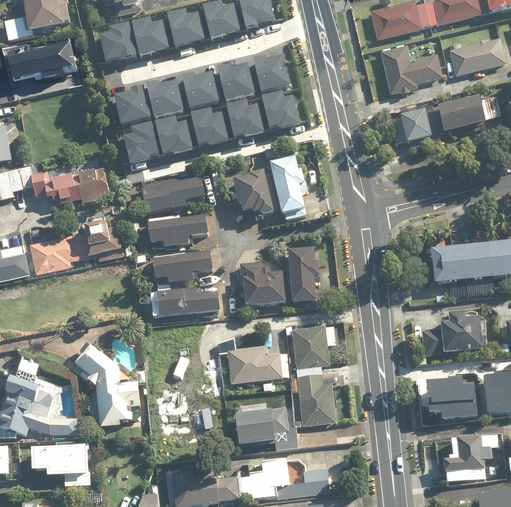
[(22,0),(26,18),(6,23),(10,39),(64,27),(63,23),(69,22),(65,7),(68,7),(66,0),(22,0)]
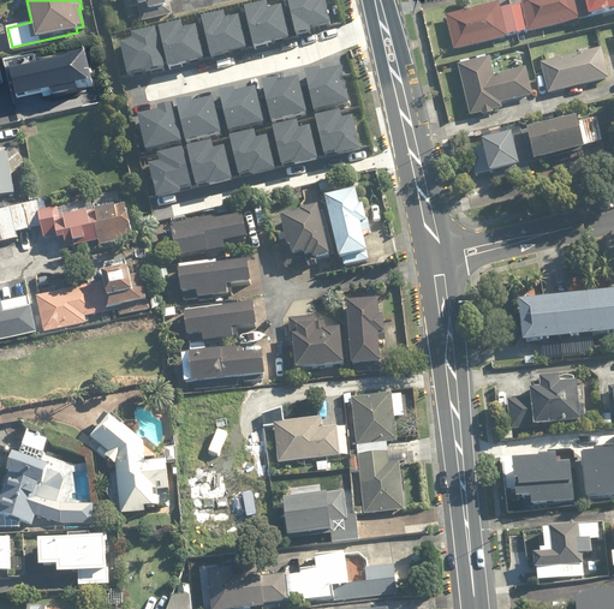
[(126,0),(131,15),(141,12),(143,21),(171,13),(167,0),(126,0)]
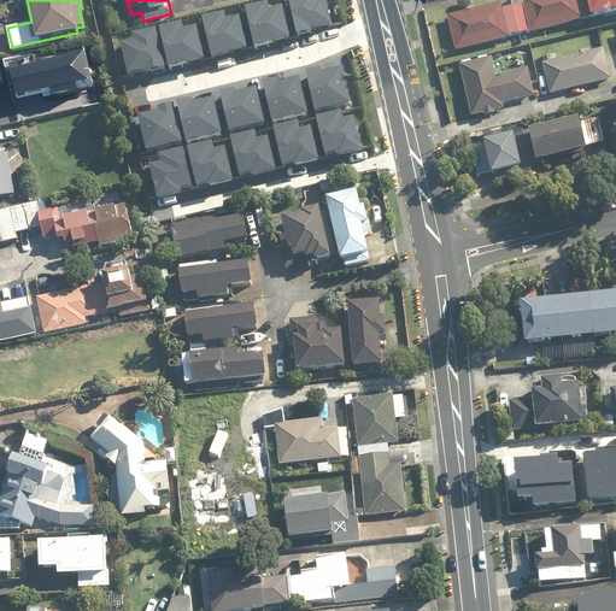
[(259,41),(297,34),(289,3),(277,5),(276,0),(263,0),(251,3),(259,41)]
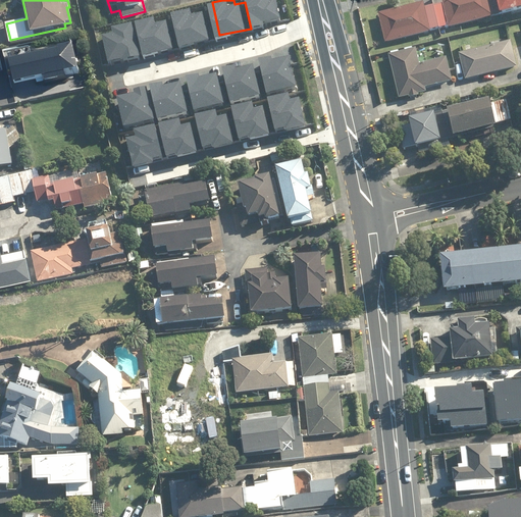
[(248,0),(254,26),(266,23),(265,20),(283,17),(278,0),(248,0)]
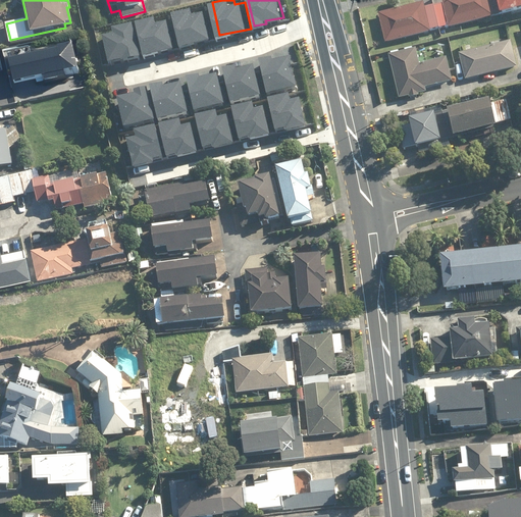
[(441,0),(443,2),(424,6),(423,2),(379,10),(384,39),(430,30),(429,27),(520,8),(520,0),(441,0)]
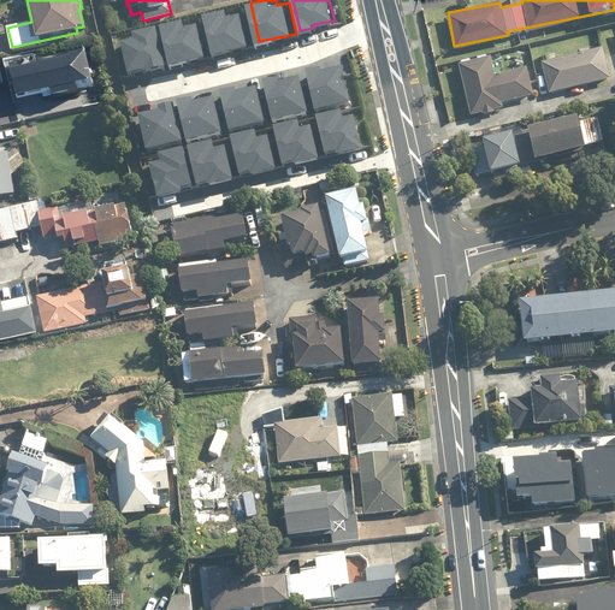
[(213,51),(249,43),(243,12),(231,15),(229,6),(205,12),(213,51)]
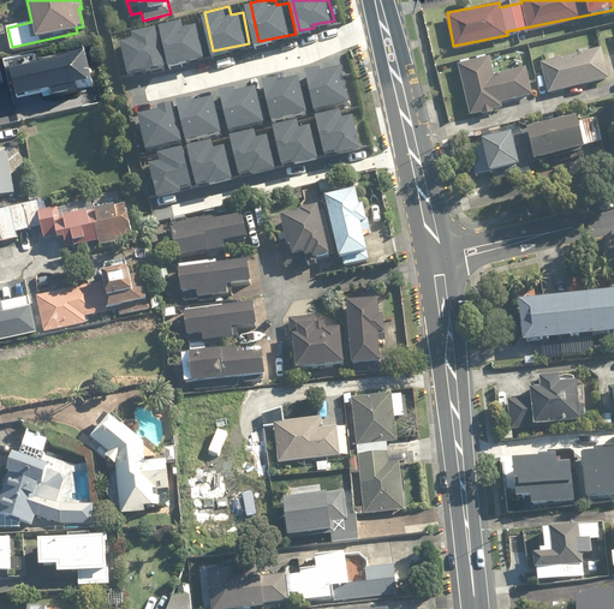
[(171,61),(207,53),(200,22),(188,25),(186,17),(161,22),(171,61)]
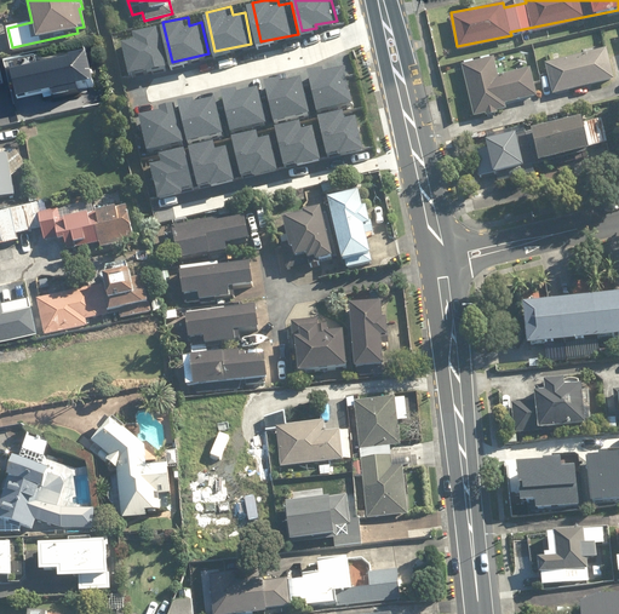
[(126,39),(132,70),(170,62),(160,23),(136,28),(138,36),(126,39)]
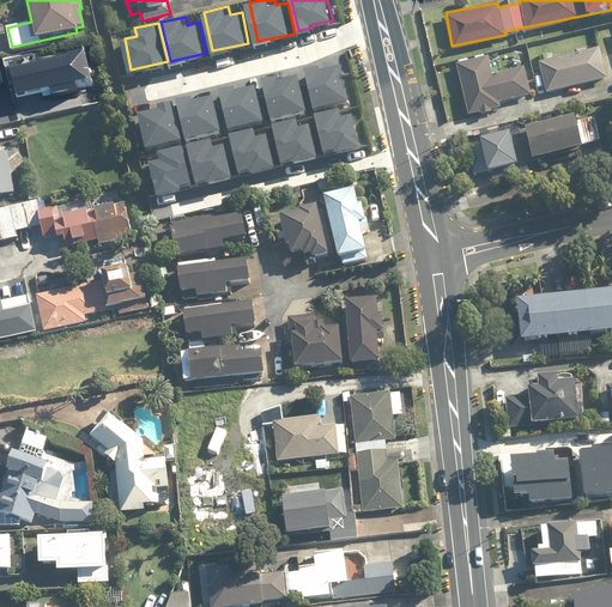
[(97,78),(89,40),(2,59),(10,90),(44,82),(47,90),(97,78)]
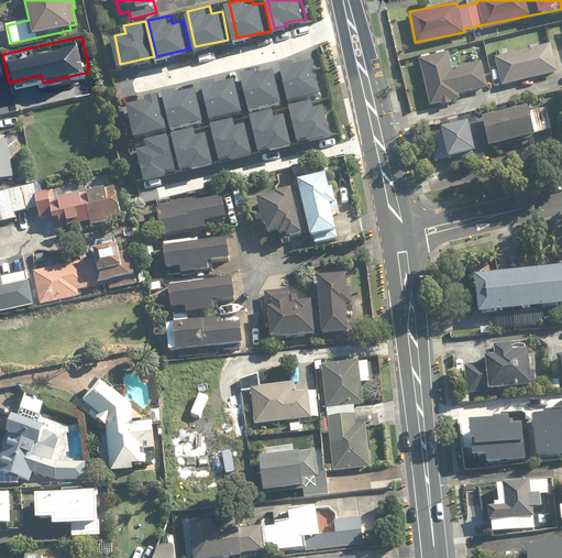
[(496,54),(502,81),(557,69),(551,42),(496,54)]
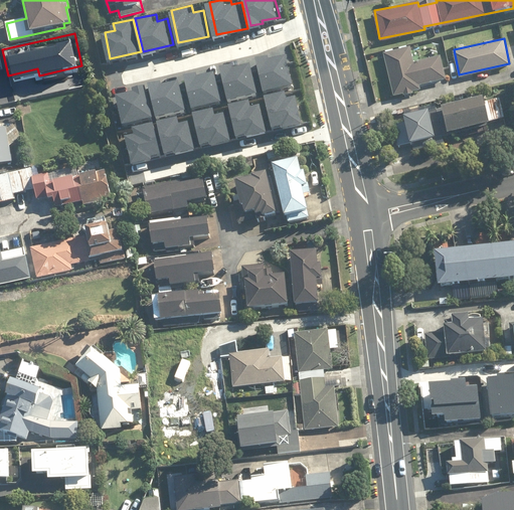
[(408,46),(382,53),(394,96),(420,89),(419,85),(447,77),(440,53),(412,60),(408,46)]
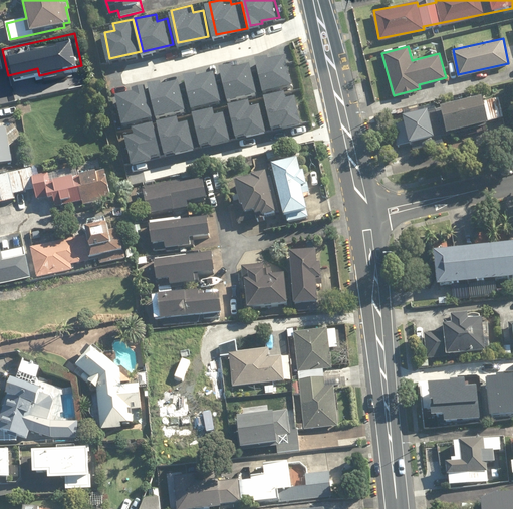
[(268,54),(256,57),(265,90),(294,83),(287,53),(269,58),(268,54)]
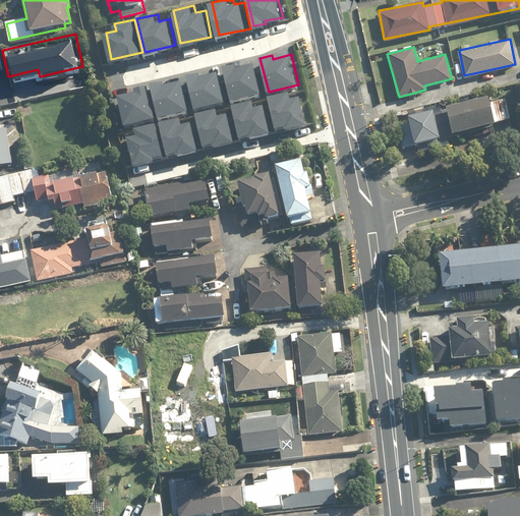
[(237,63),(225,66),(233,100),(264,92),(256,62),(238,67),(237,63)]
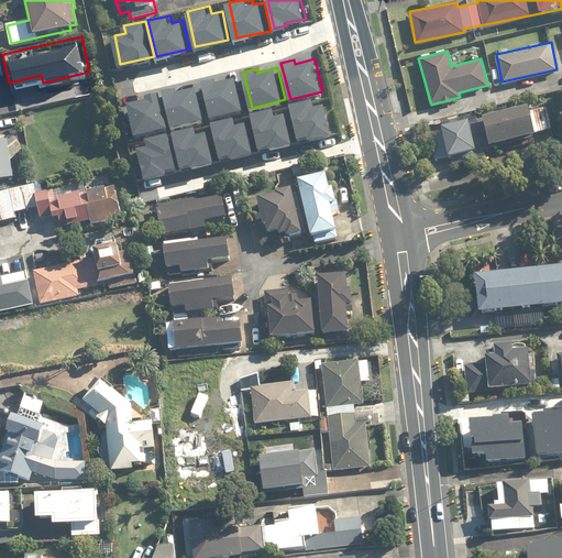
[(217,76),(204,79),(212,116),(245,108),(238,76),(218,80),(217,76)]
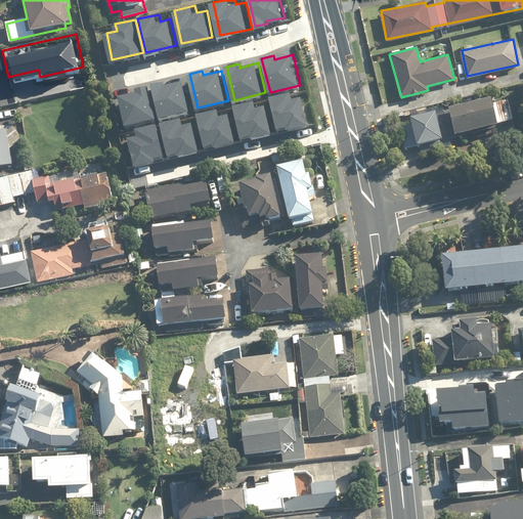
[(166,80),(154,83),(162,117),(192,110),(184,80),(167,84),(166,80)]
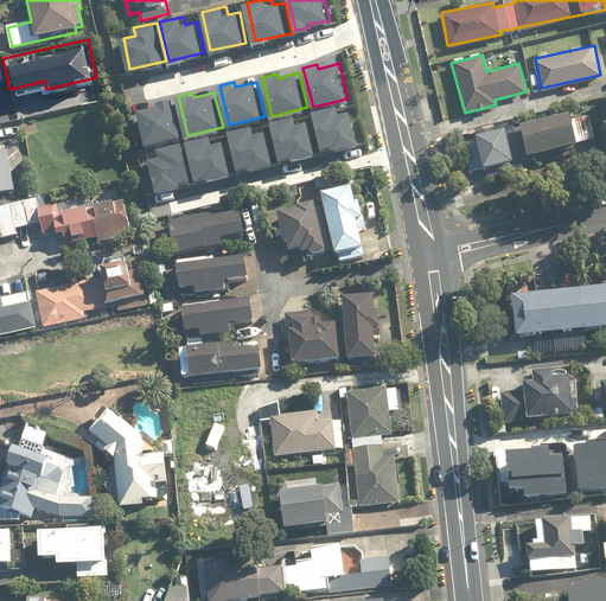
[(184,136),(173,97),(159,100),(160,104),(140,110),(148,145),(184,136)]
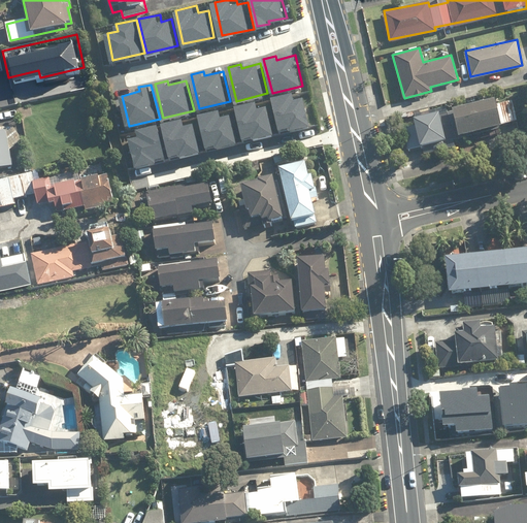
[(292,130),(313,125),(305,96),(295,98),(293,91),(271,96),(280,129),(291,127),(292,130)]
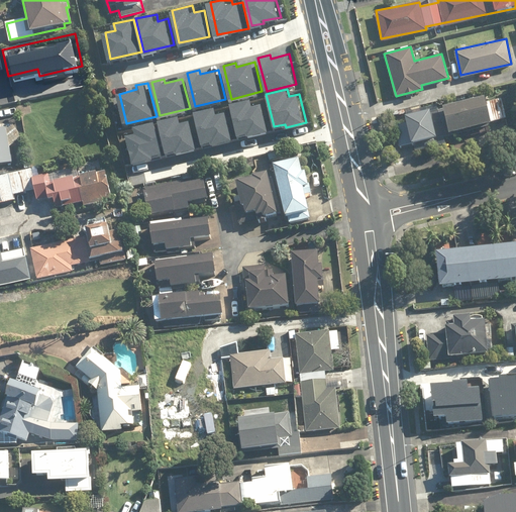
[(488,121),(506,117),(501,97),(483,101),(483,98),(438,109),(444,136),(489,126),(488,121)]
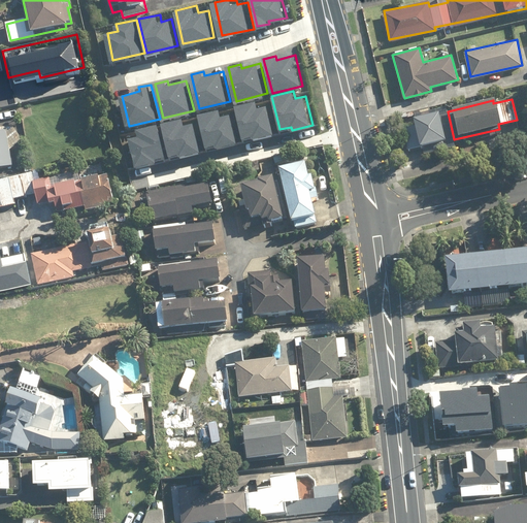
[(255,138),(275,134),(268,105),(258,107),(257,100),(235,105),(243,138),(255,135),(255,138)]
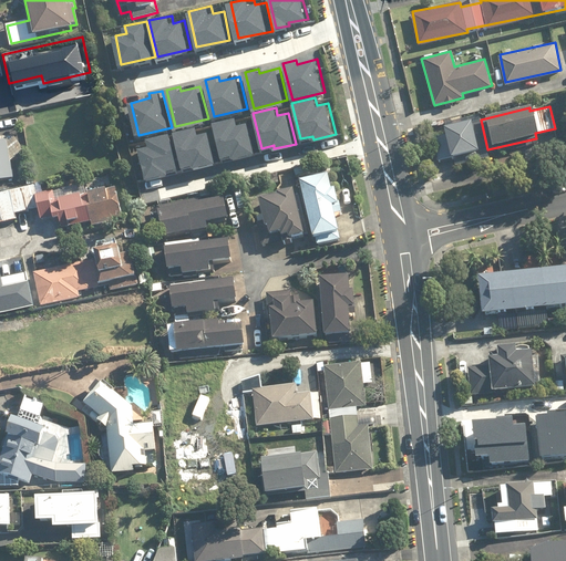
[(448,160),(476,154),(470,122),(479,120),(477,111),(443,117),(445,128),(441,130),(441,133),(434,134),(440,157),(446,156),(448,160)]
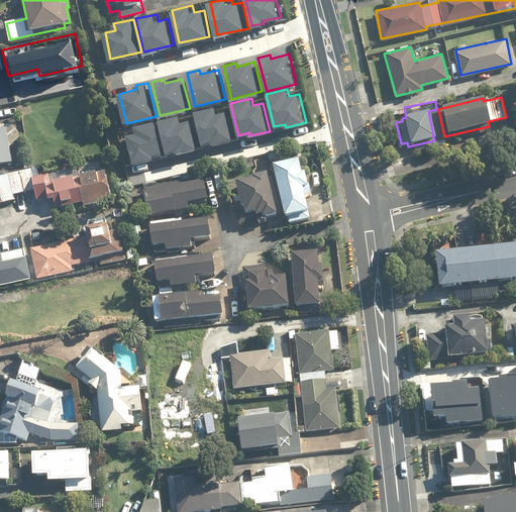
[(215,143),(235,138),(228,110),(218,113),(216,106),(195,111),(203,143),(214,140),(215,143)]
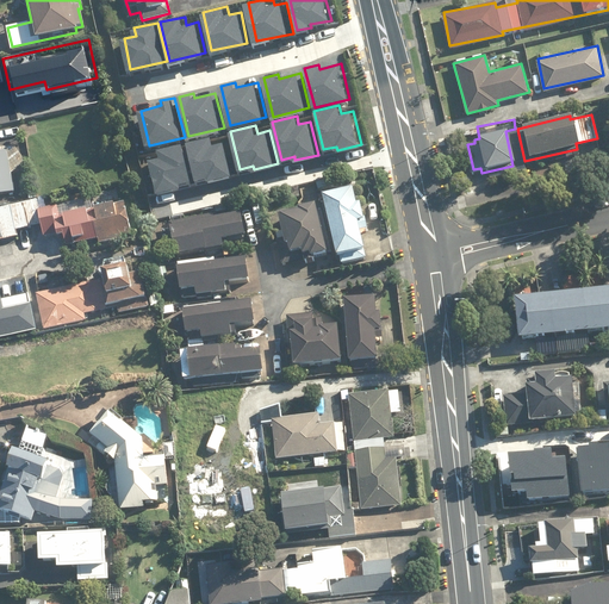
[(212,180),(235,174),(228,141),(216,144),(213,136),(188,142),(198,180),(211,176),(212,180)]
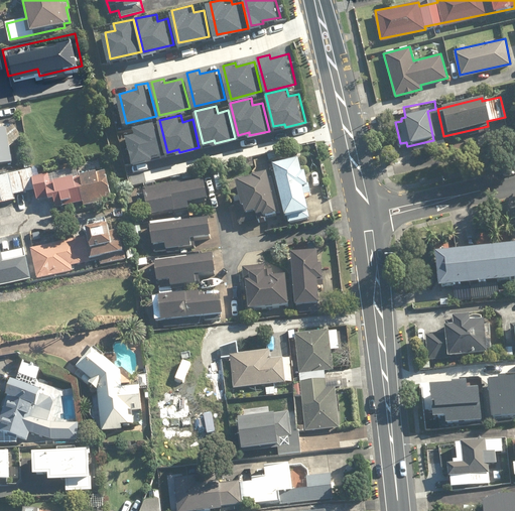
[(21,133),(9,119),(0,122),(0,161),(12,160),(9,145),(21,133)]
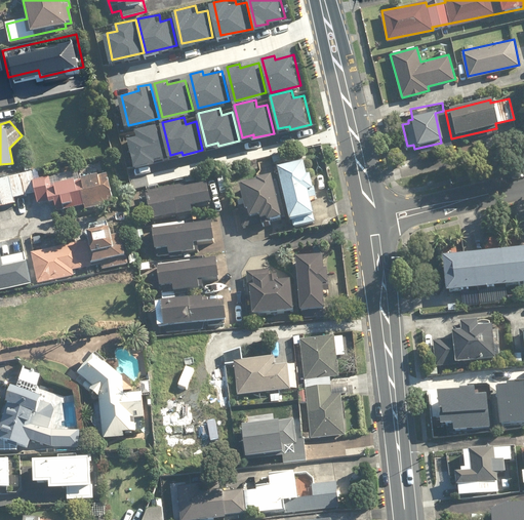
[(130,137),(137,166),(158,161),(157,158),(168,155),(160,122),(139,127),(140,134),(130,137)]
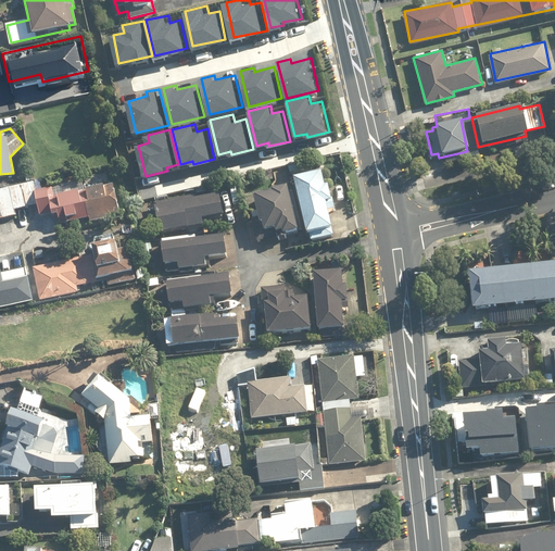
[(338,208),(333,186),(324,188),(320,173),(291,179),(303,234),(330,227),(327,210),(338,208)]
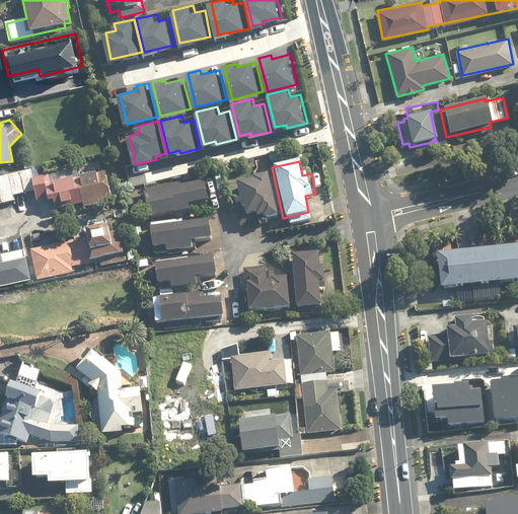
[(0,173),(0,203),(15,200),(14,194),(31,190),(34,201),(45,198),(46,202),(54,200),(55,208),(108,195),(102,169),(50,182),(48,172),(32,176),(30,167),(0,173)]
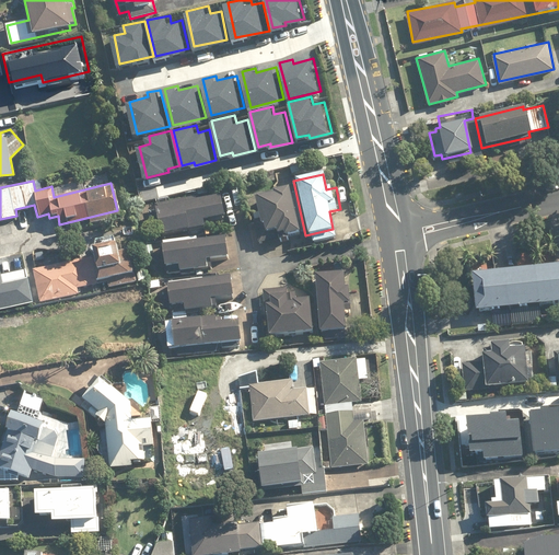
[(301,231),(291,187),(274,192),(275,194),(258,198),(263,218),(258,219),(263,240),(301,231)]
